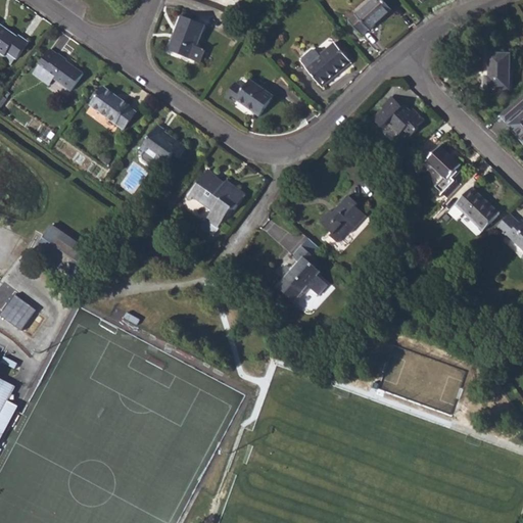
[(372,0),(350,20),(363,34),(370,28),(371,30),(392,10),(382,0),(372,0)]
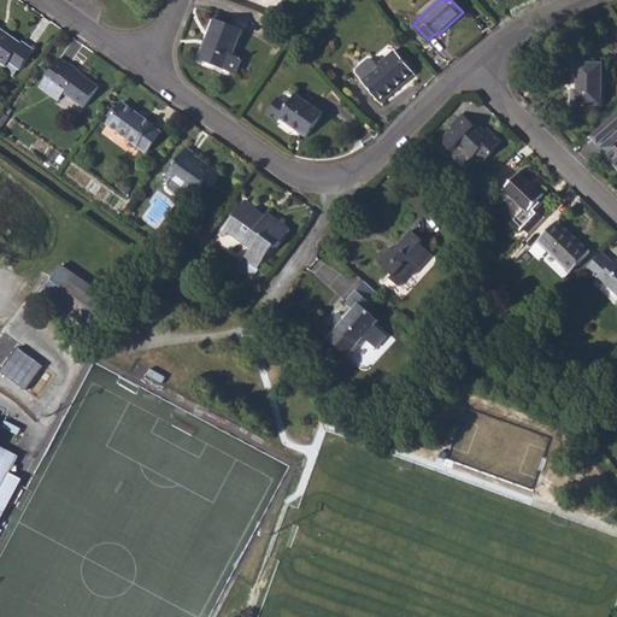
[(199,59),(236,74),(242,58),(233,54),(242,29),(215,18),(199,59)]
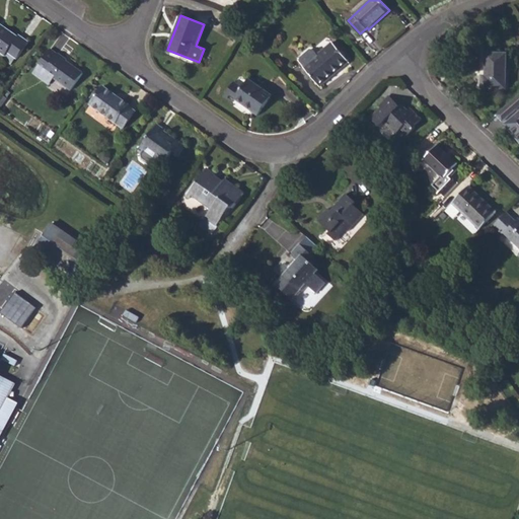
[(0,52),(5,56),(7,52),(16,59),(28,42),(19,34),(18,36),(0,23),(0,52)]
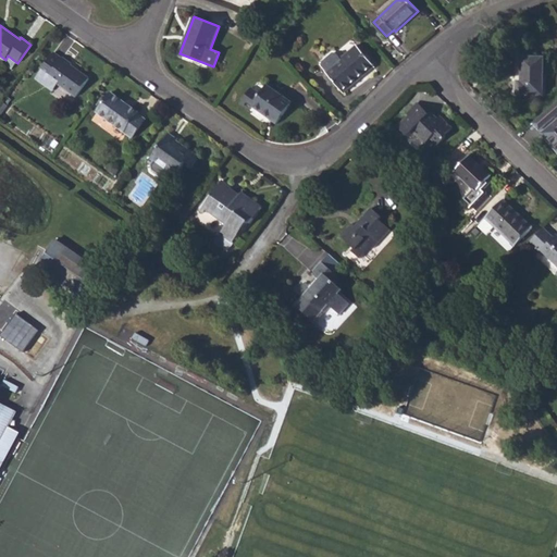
[(325,71),(344,91),(374,66),(357,45),(341,58),(336,53),(333,52),(322,61),(322,65),(326,71),(325,71)]
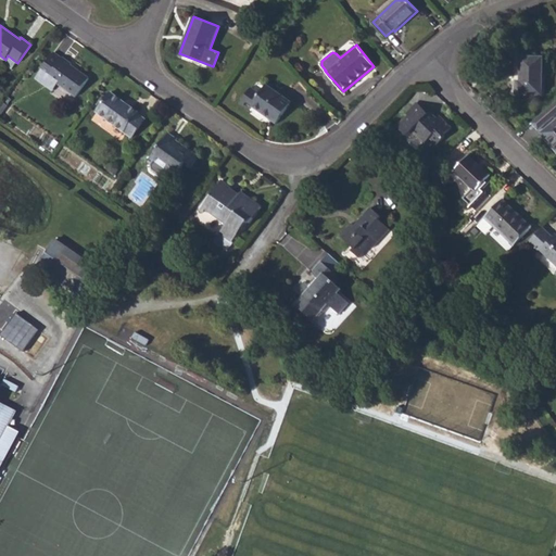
[(45,84),(50,77),(57,83),(76,97),(89,78),(78,71),(78,73),(70,67),(72,65),(72,64),(63,58),(62,59),(53,52),(35,78),(45,84)]
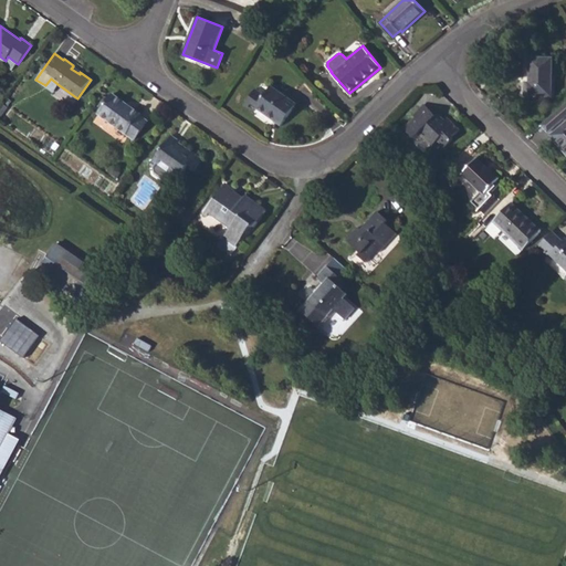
[(524,97),(552,97),(552,58),(528,58),(528,83),(525,83),(524,97)]
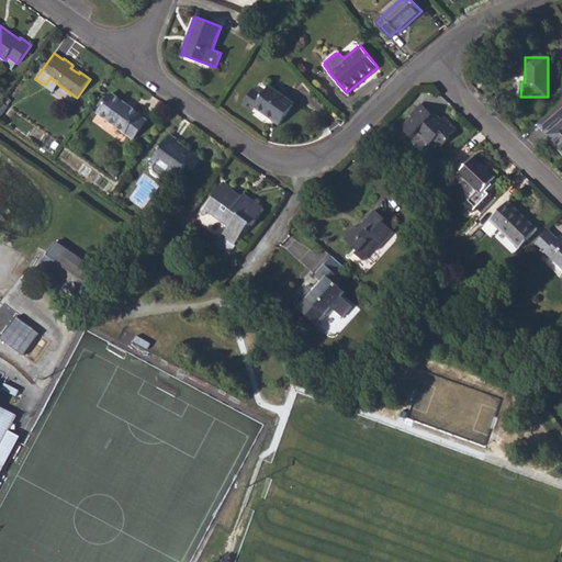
[(45,85),(53,91),(57,83),(51,78),(45,85)]
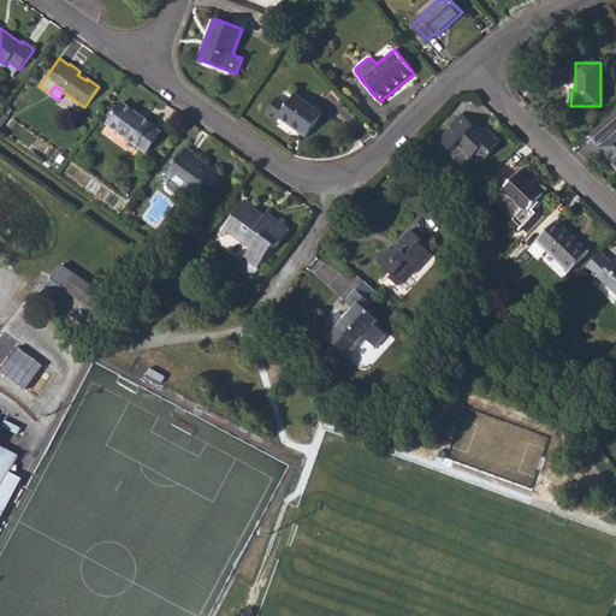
[(267,114),(276,122),(279,118),(307,137),(324,113),(296,93),(288,105),(278,98),(267,114)]
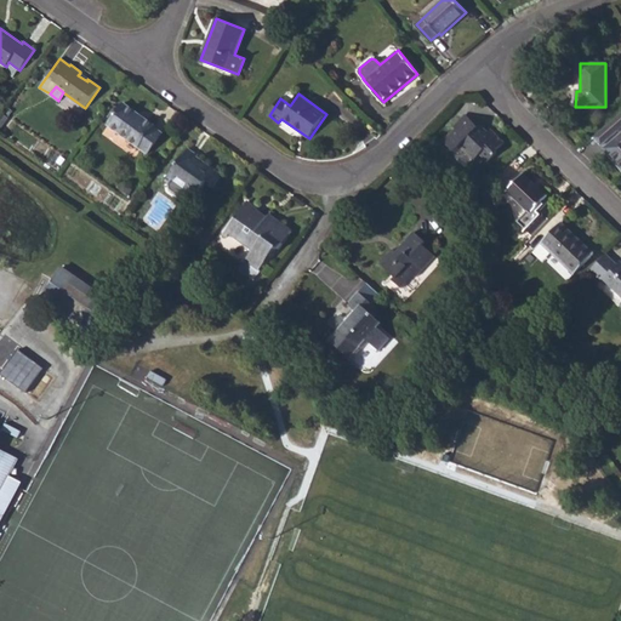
[(108,125),(147,153),(161,132),(154,127),(155,125),(124,103),(108,125)]
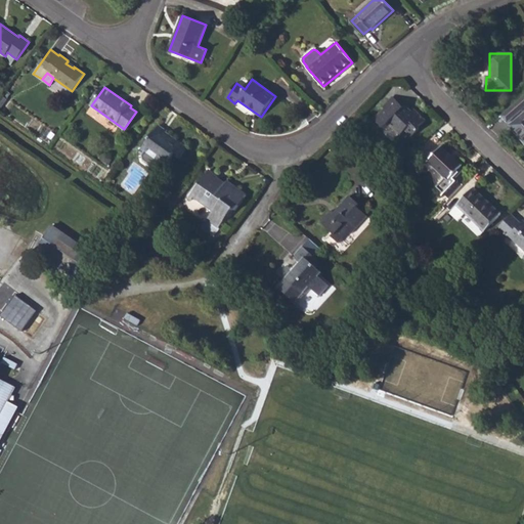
[(377,116),(380,120),(378,122),(384,128),(389,123),(400,135),(405,130),(412,136),(420,129),(418,128),(425,120),(413,108),(411,111),(409,113),(403,105),(393,95),(383,105),(385,107),(377,116)]
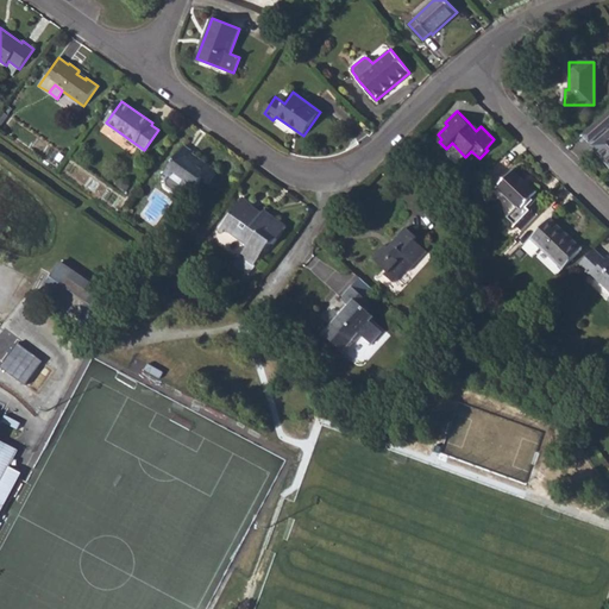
[(608,131),(591,146),(608,165),(608,131)]
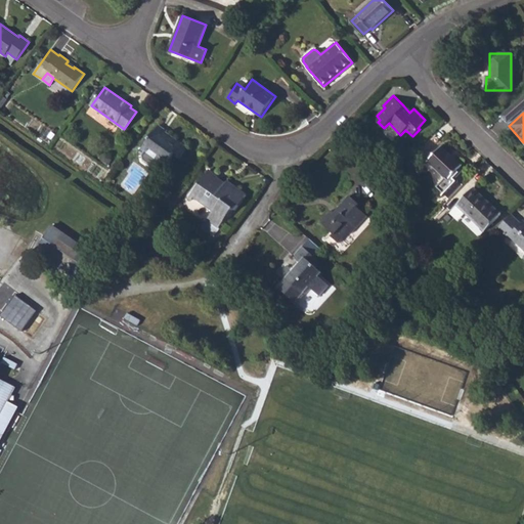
[(159,159),(164,164),(174,151),(181,157),(186,148),(173,138),(171,140),(165,135),(166,133),(168,131),(160,125),(142,148),(145,150),(142,155),(143,160),(149,165),(155,164),(159,159)]
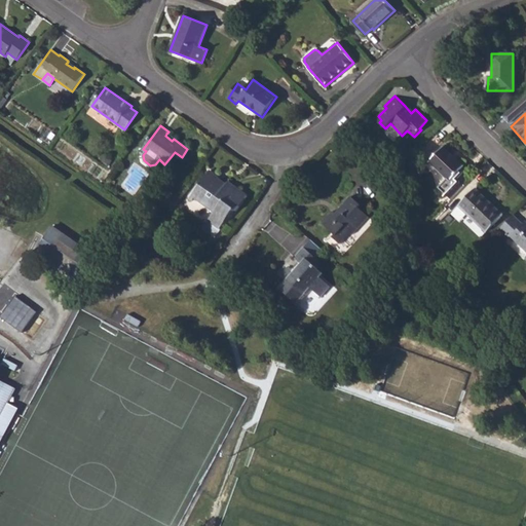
[(447,196),(461,183),(454,176),(463,166),(443,147),(429,161),(447,180),(439,188),(447,196)]
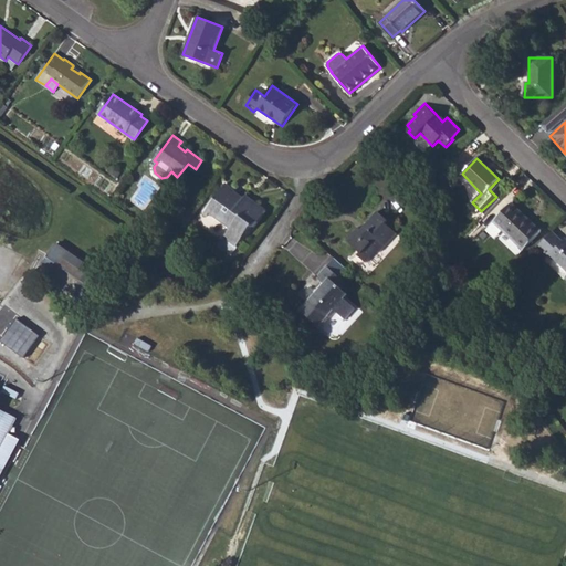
[(207,209),(210,212),(231,228),(224,237),(237,245),(253,224),(255,227),(266,211),(245,196),(243,197),(241,200),(233,195),(237,192),(226,184),(207,209)]
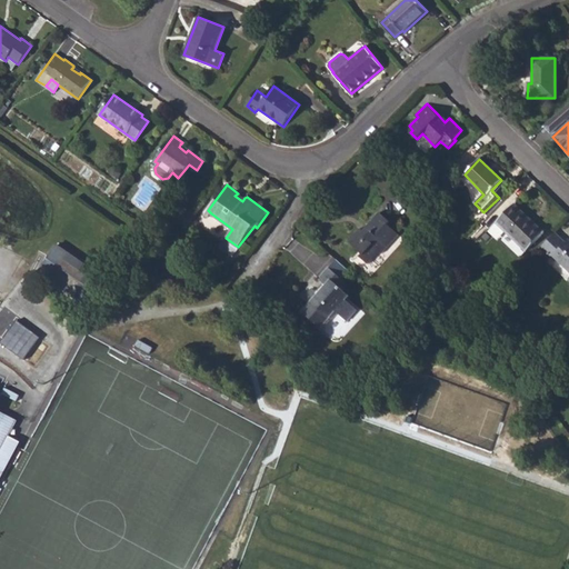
[(483,212),(487,216),(502,200),(499,198),(483,212)]
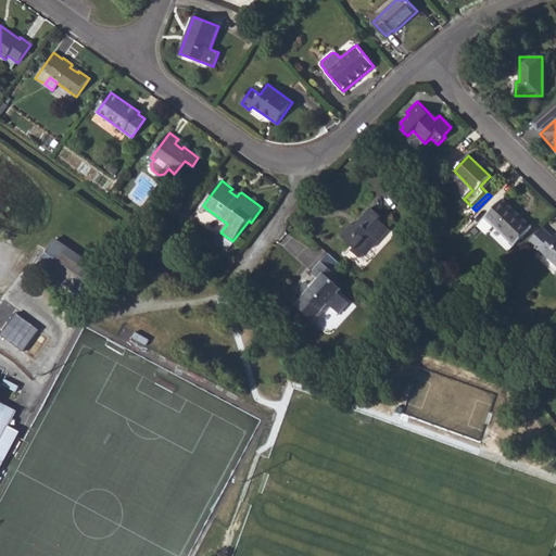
[(485,217),(513,244),(530,227),(502,200),(485,217)]
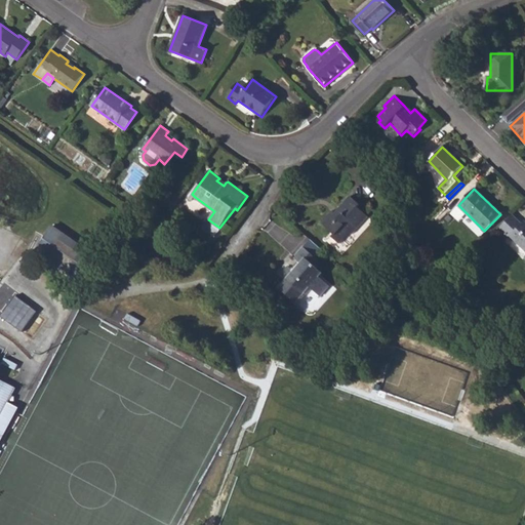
[(334,212),(332,209),(321,221),(335,235),(333,237),(339,243),(351,232),(353,234),(369,216),(358,207),(360,205),(350,195),(337,208),(339,210),(336,213),(334,212)]
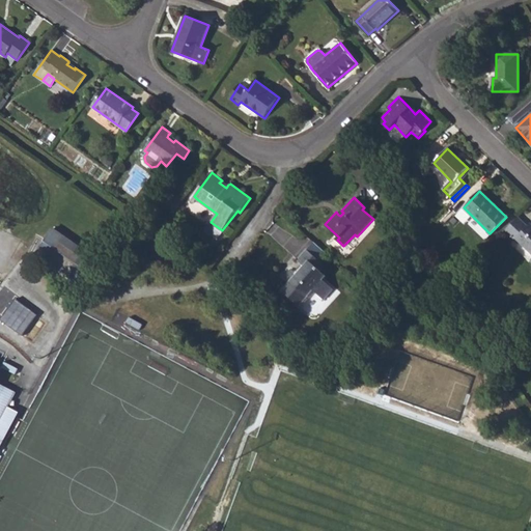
[(502,234),(508,241),(512,235),(515,239),(530,253),(530,258),(530,260),(530,224),(521,215),(502,234)]
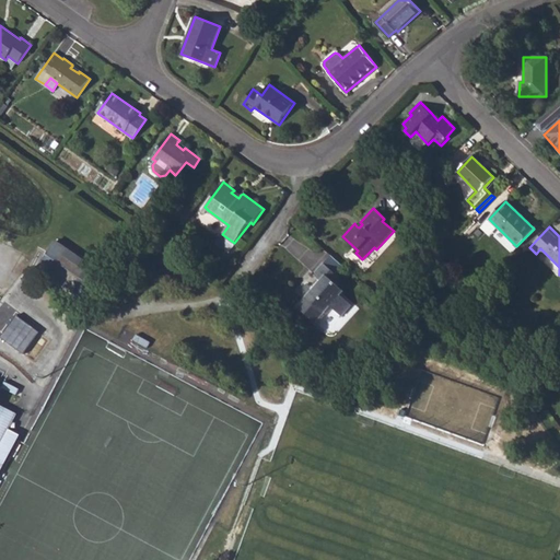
[(234,243),(222,234),(216,242),(228,252),(234,243)]
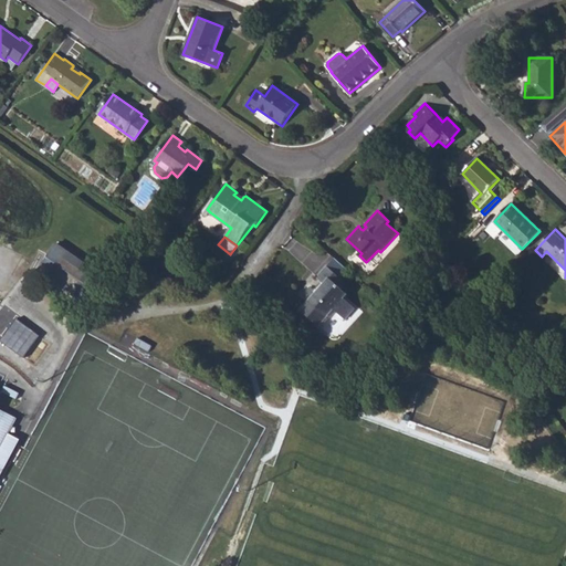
[(39,271),(91,307),(109,280),(104,275),(106,271),(87,258),(84,262),(58,243),(39,271)]
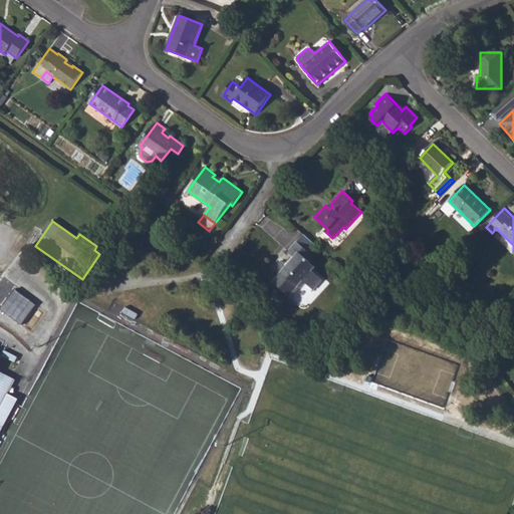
[(285,263),(282,260),(275,267),(281,273),(273,281),(289,295),(303,280),(313,290),(322,280),(313,271),(316,267),(309,260),(313,255),(297,240),(288,251),(292,255),(294,257),(286,266),(284,264),(285,263)]
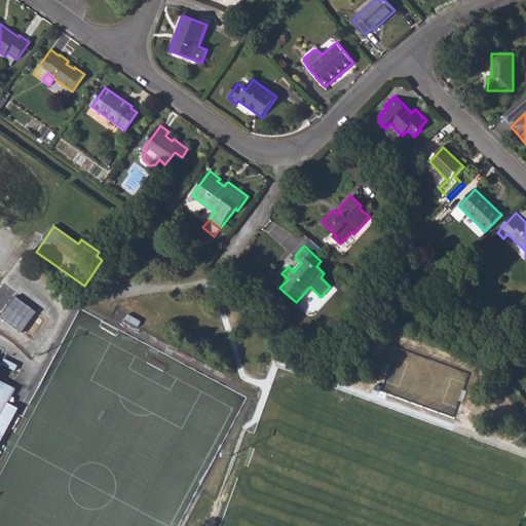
[(292,269),(291,270),(293,272),(301,263),(299,261),(292,269)]
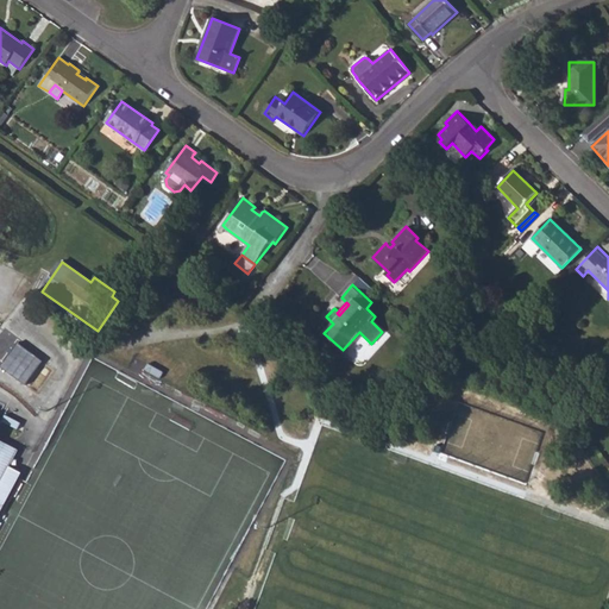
[(0,514),(11,495),(22,473),(16,470),(10,466),(19,451),(14,449),(0,440),(0,449),(8,453),(2,463),(5,464),(0,475),(0,514)]
